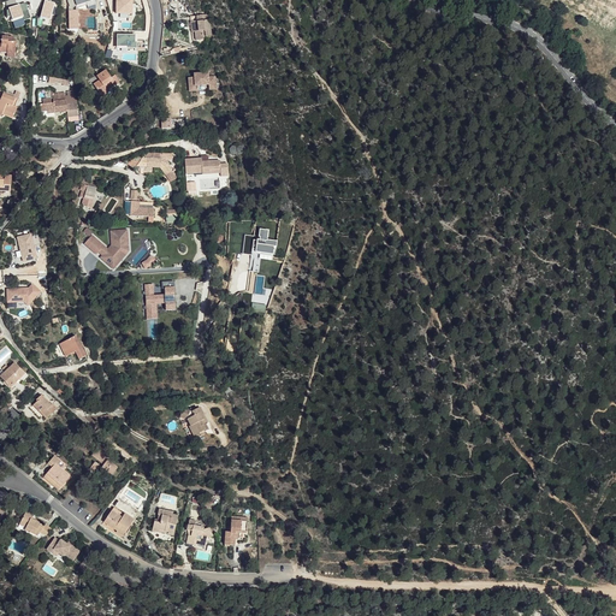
[(70,29),(77,29),(77,10),(73,10),(73,7),(77,6),(87,3),(93,1),(92,0),(67,0),(70,6),(69,6),(70,29)]
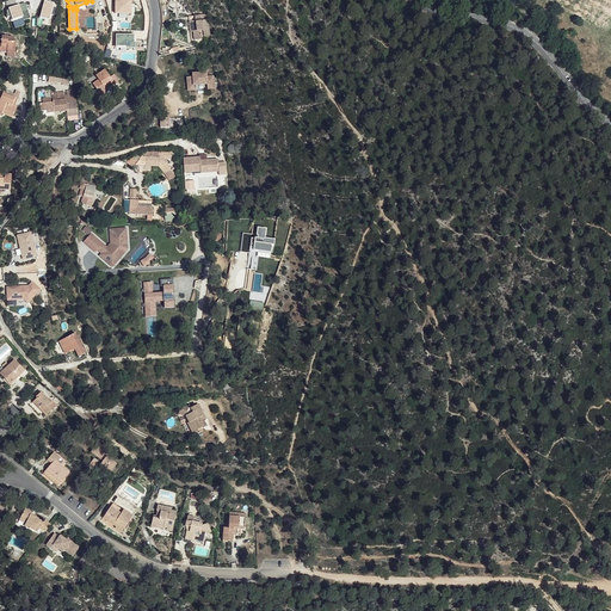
[(76,10),(76,29),(79,29),(78,7),(87,5),(87,7),(96,4),(94,0),(91,0),(92,1),(86,2),(76,6),(76,10)]
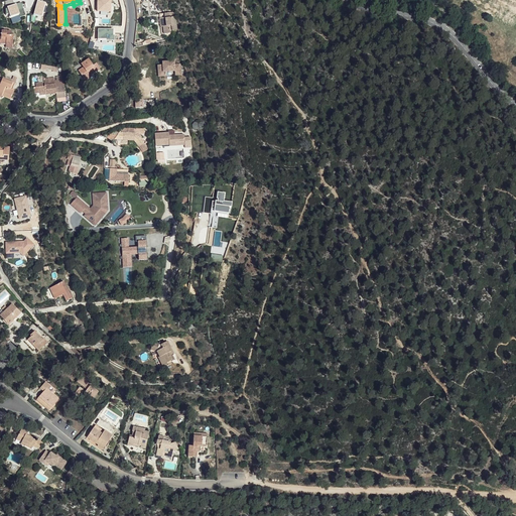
[(97,0),(98,11),(111,12),(110,0),(97,0)]
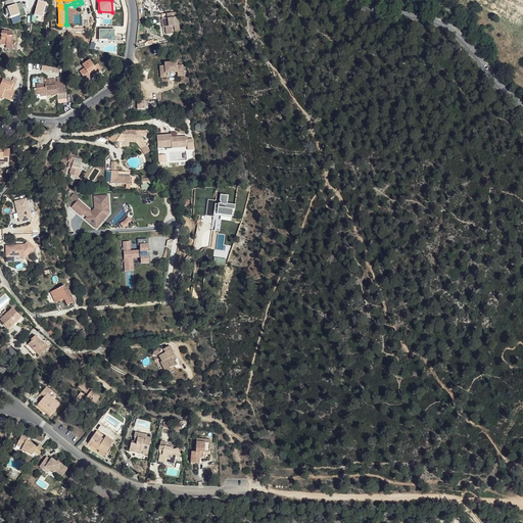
[(37,1),(33,15),(40,17),(45,4),(37,1)]
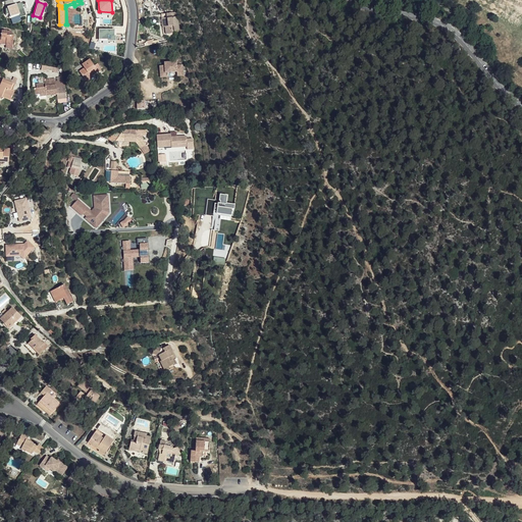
[(2,11),(0,15),(0,16),(3,17),(3,20),(12,22),(12,23),(11,25),(17,27),(19,12),(12,11),(5,10),(4,11),(2,11)]
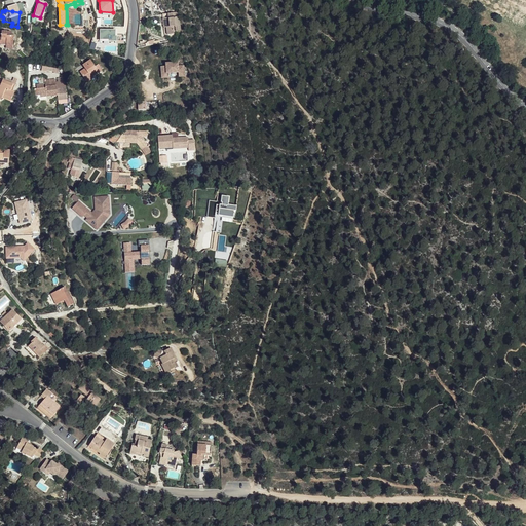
[(178,11),(162,13),(165,34),(175,33),(175,31),(175,28),(177,28),(177,31),(181,30),(178,11)]
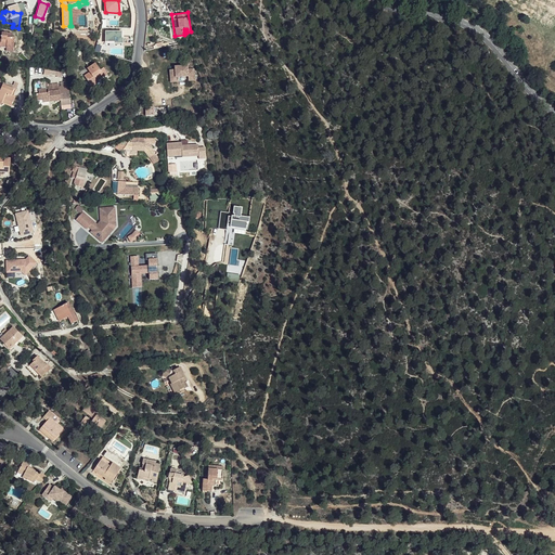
[(0,47),(7,48),(14,49),(14,38),(12,38),(12,34),(2,33),(1,39),(0,39),(0,47)]
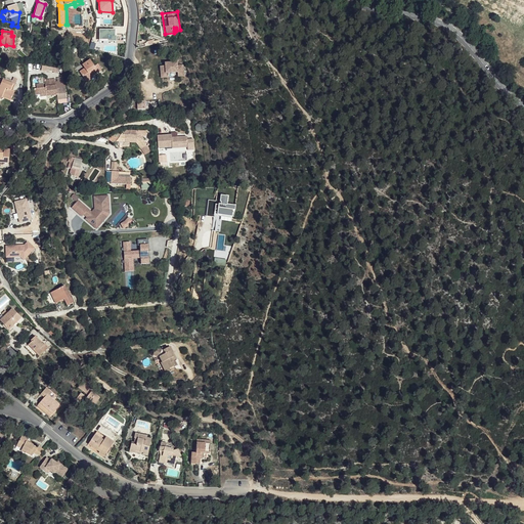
[(99,31),(99,40),(108,40),(108,42),(116,42),(116,37),(115,37),(115,31),(99,31)]
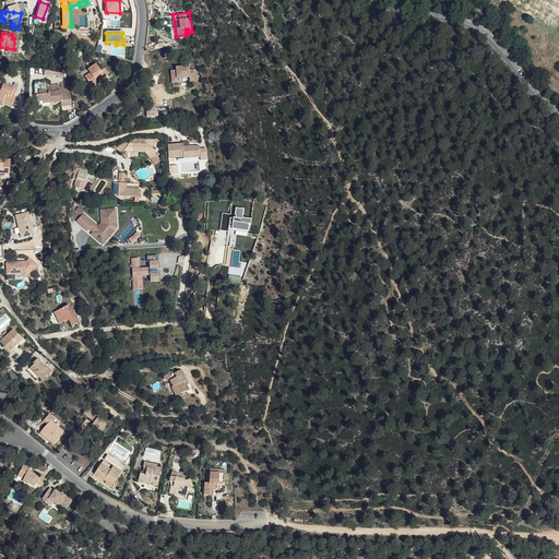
[(109,75),(105,69),(102,71),(96,63),(87,70),(91,73),(85,76),(93,88),(98,84),(97,83),(109,75)]
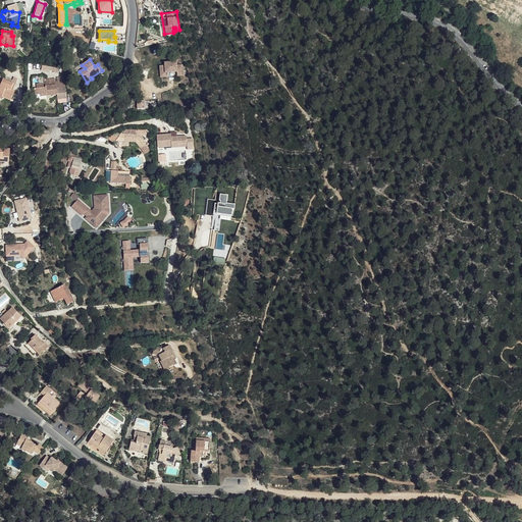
[(178,71),(178,76),(184,75),(184,65),(177,65),(177,62),(174,62),(166,62),(166,65),(161,65),(161,74),(167,73),(167,71),(178,71)]
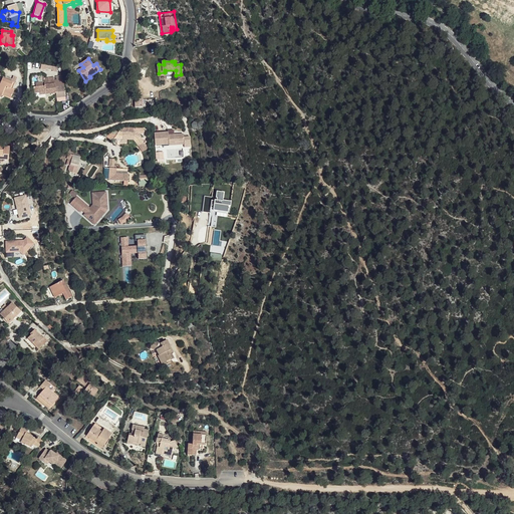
[(5,89),(14,92),(14,90),(12,89),(15,83),(3,78),(0,84),(0,97),(1,97),(4,91),(5,89)]
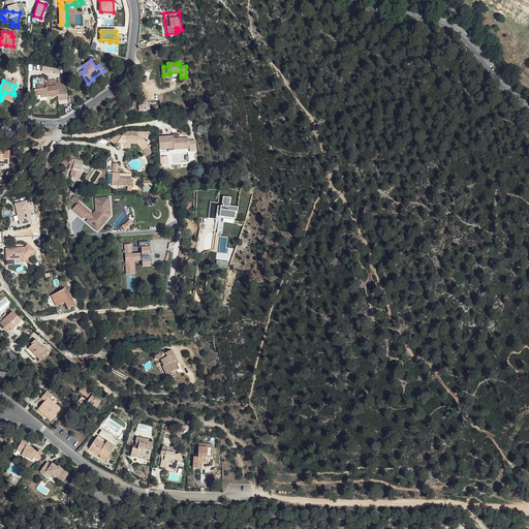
[(57,84),(57,86),(58,96),(59,101),(67,100),(66,84),(59,84),(59,83),(57,84)]
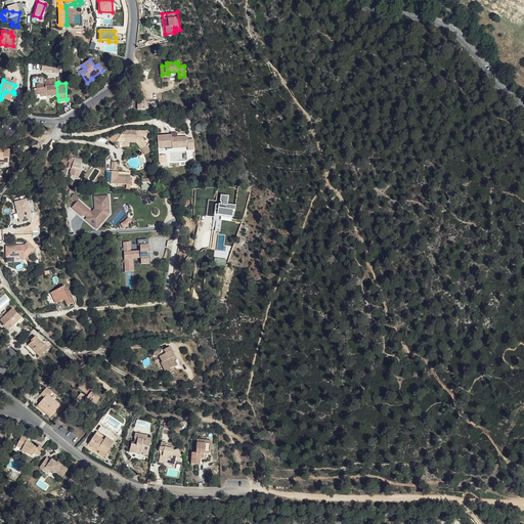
[(47,92),(47,96),(57,95),(56,85),(46,86),(46,88),(44,88),(44,84),(37,85),(37,89),(34,89),(35,95),(40,94),(45,94),(45,92),(47,92)]
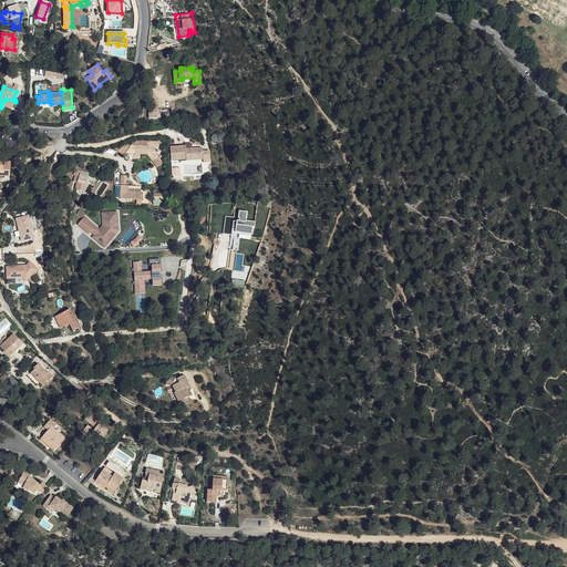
[(151,146),(147,146),(147,142),(135,142),(135,145),(132,145),(126,154),(147,154),(153,161),(158,156),(151,146)]
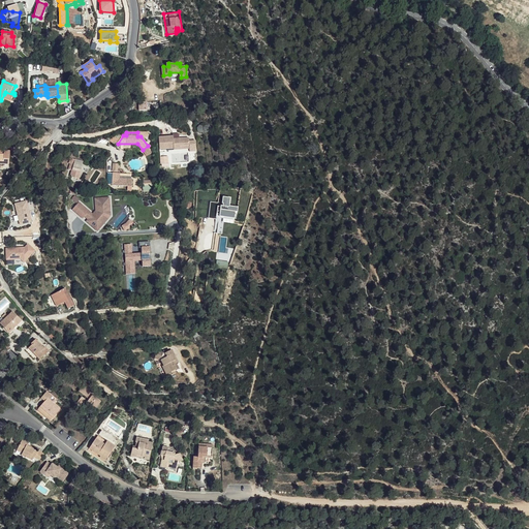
[(189,139),(188,137),(174,138),(173,136),(158,137),(159,150),(174,148),(175,150),(181,149),(181,146),(189,145),(189,148),(190,151),(196,150),(195,139),(189,139)]
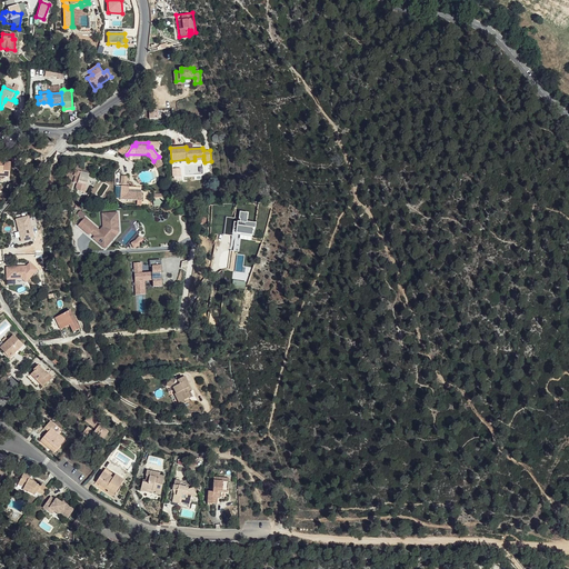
[(159,157),(153,161),(158,167),(163,162),(159,157)]
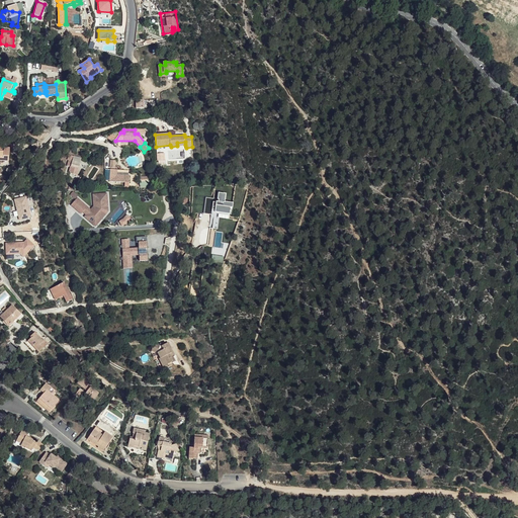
[(10,148),(4,148),(4,149),(0,149),(0,162),(3,163),(3,161),(9,162),(10,148)]
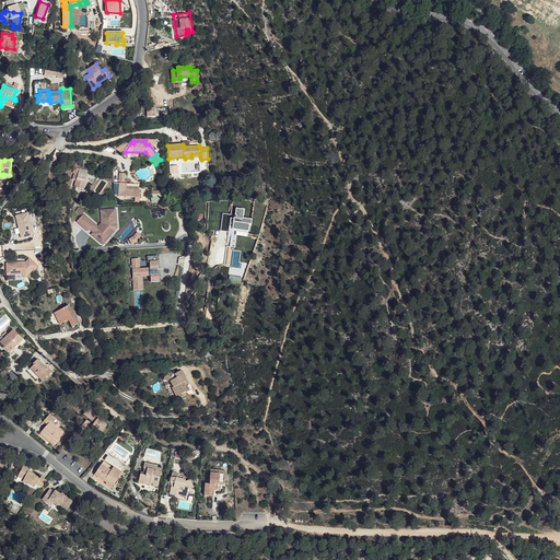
[(88,172),(76,166),(73,172),(74,172),(71,178),(74,179),(71,185),(79,189),(88,172)]
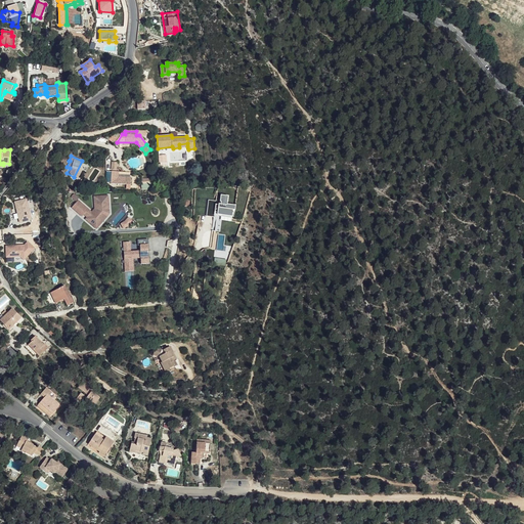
[(227,204),(228,195),(221,194),(220,201),(209,200),(207,216),(214,216),(217,217),(218,214),(232,215),(233,215),(235,204),(227,204)]
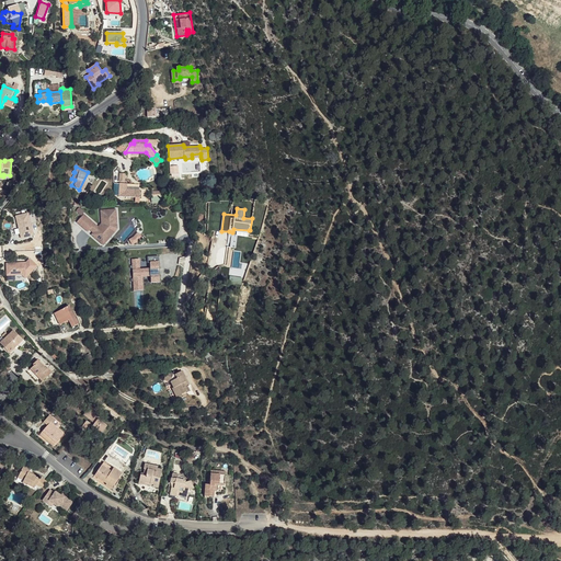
[(93,232),(91,235),(98,241),(99,239),(104,243),(114,232),(114,226),(116,226),(115,217),(117,217),(116,209),(100,210),(101,222),(98,227),(93,232)]
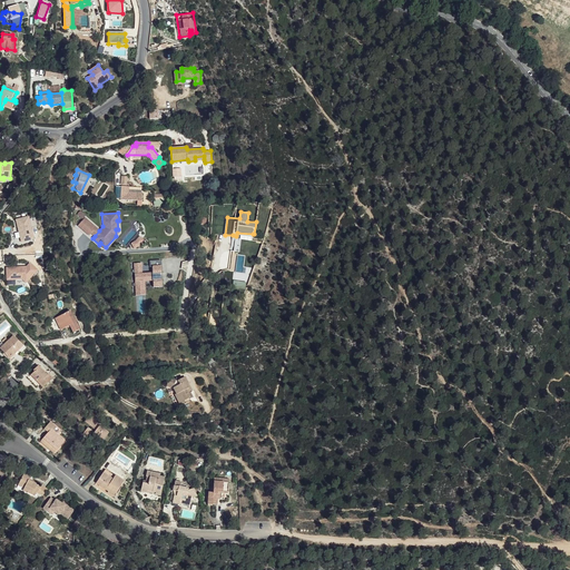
[(28,217),(15,220),(20,244),(33,241),(28,217)]
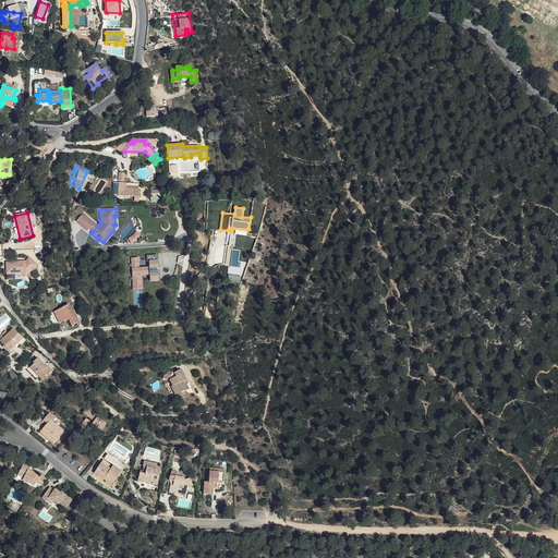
[(83,213),(76,221),(87,230),(89,228),(94,222),(83,213)]
